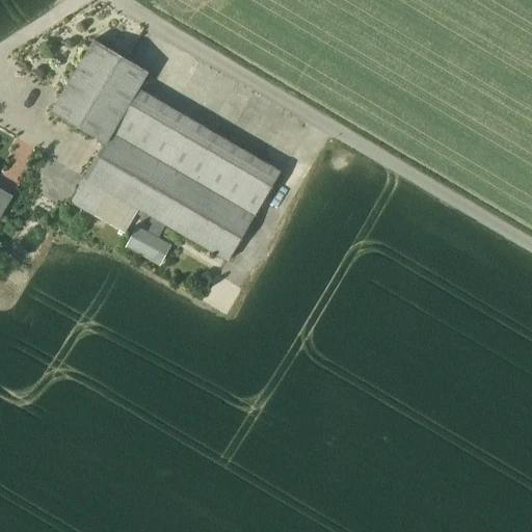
[(104,144),(84,180),(138,211),(154,220),(165,227),(228,263),(281,175),(137,91),(148,74),(94,42),(52,113),(104,144)]
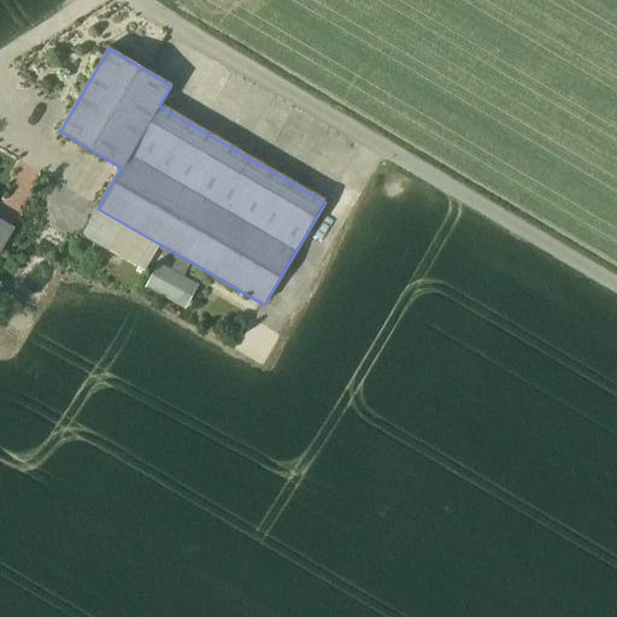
[(140,280),(160,245),(98,209),(77,244),(140,280)]
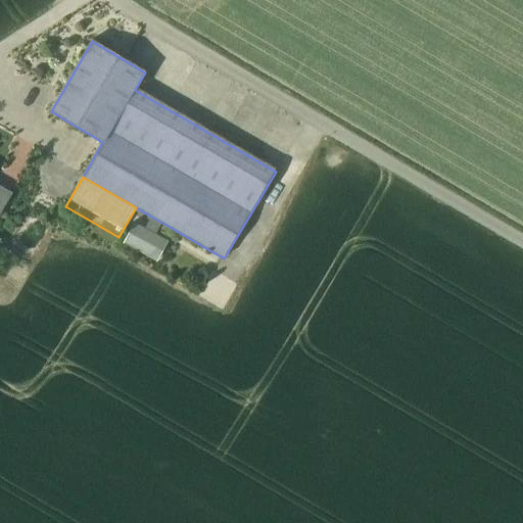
[(0,215),(12,194),(0,186),(0,215)]
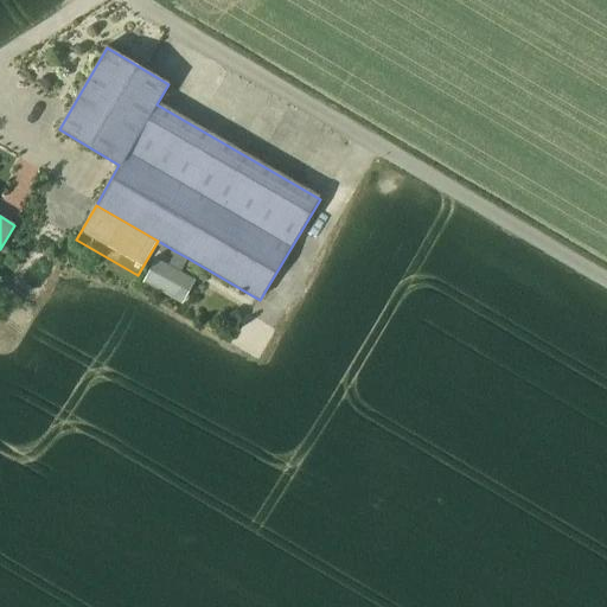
[(189,259),(176,251),(167,266),(181,273),(189,259)]
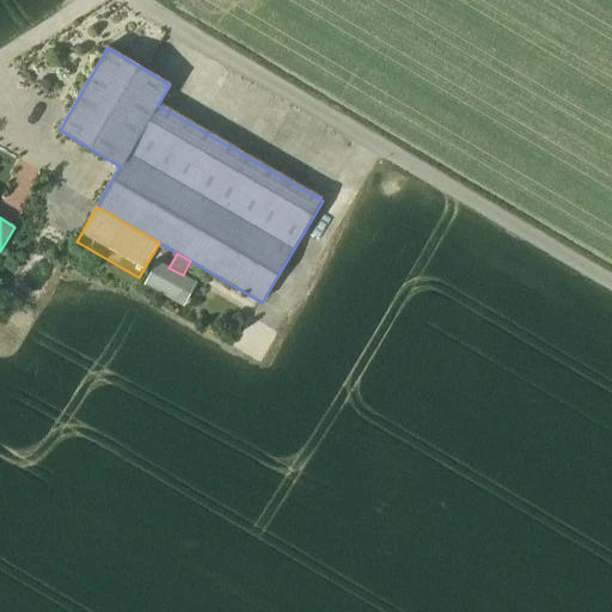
[(169,268),(158,261),(144,286),(183,307),(196,283),(183,275),(169,268)]
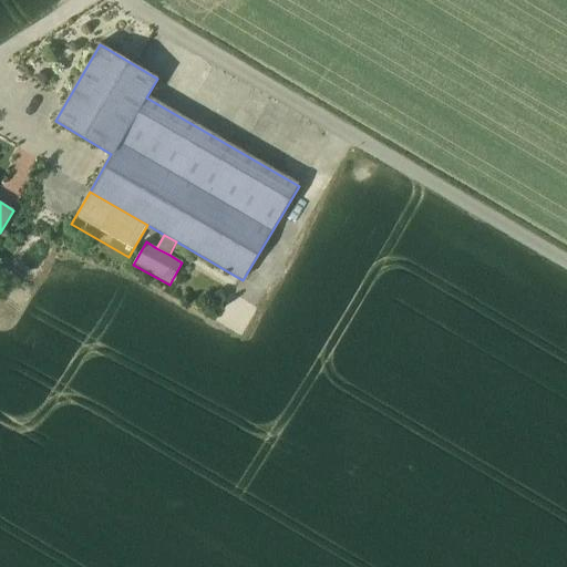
All buildings are outlined.
